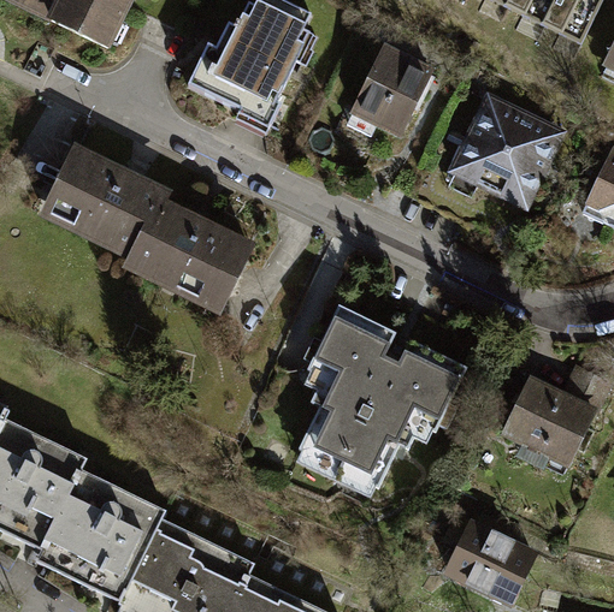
[(31,4),(49,13),(55,0),(11,0),(29,9),(31,4)]
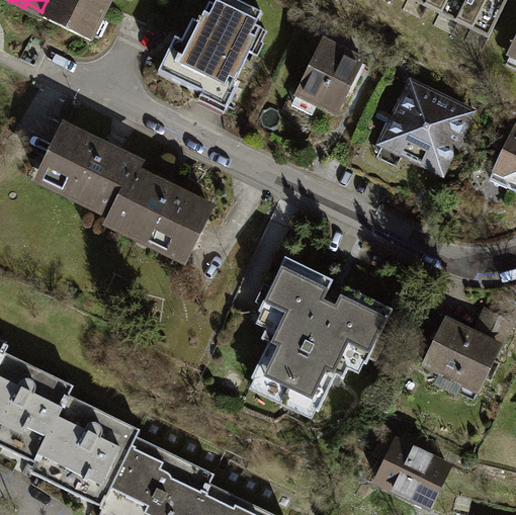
[(47,0),(41,11),(39,14),(88,37),(106,0),(47,0)]
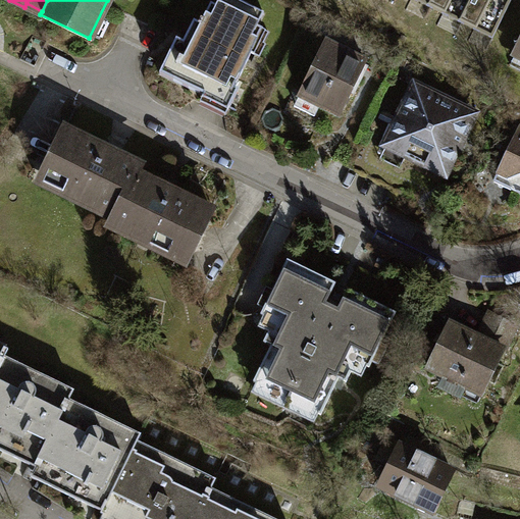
[(227,104),(236,87),(230,84),(259,24),(209,0),(202,15),(198,14),(195,20),(198,21),(188,43),(174,37),(158,70),(227,104)]
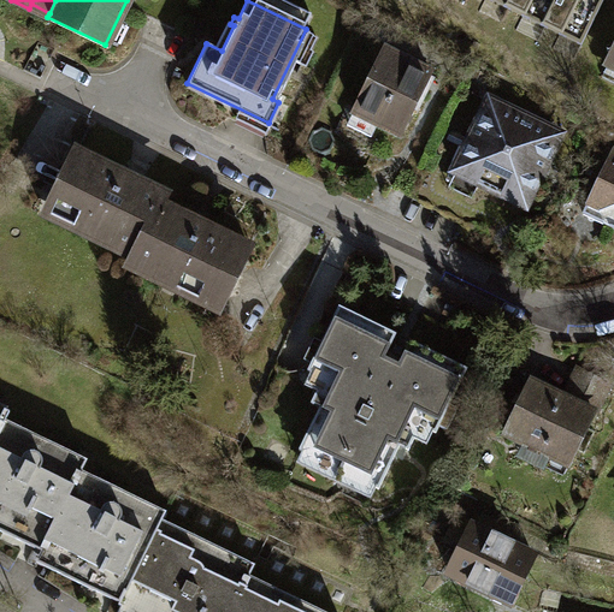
[(494,0),(580,45),(602,0),(494,0)]
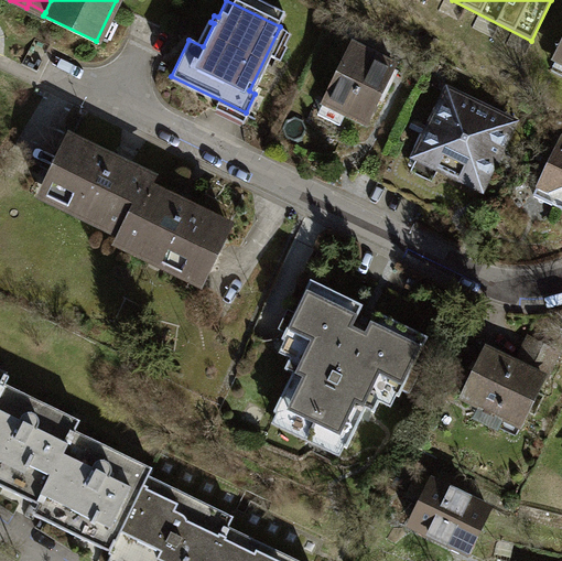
[(561,36),(550,61),(561,66),(561,36)]
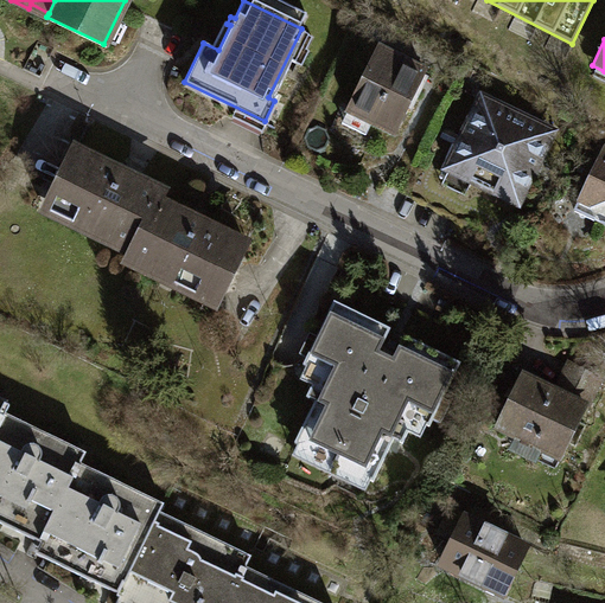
[(427,66),(377,43),(343,113),(393,136),(427,66)]
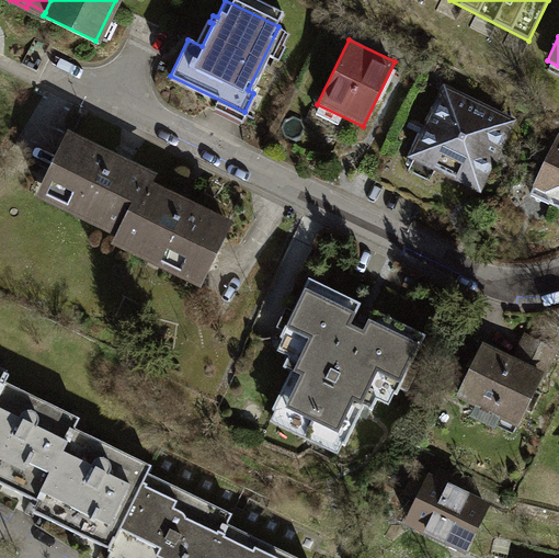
[(515,118),(442,83),(406,157),(480,193),(515,118)]
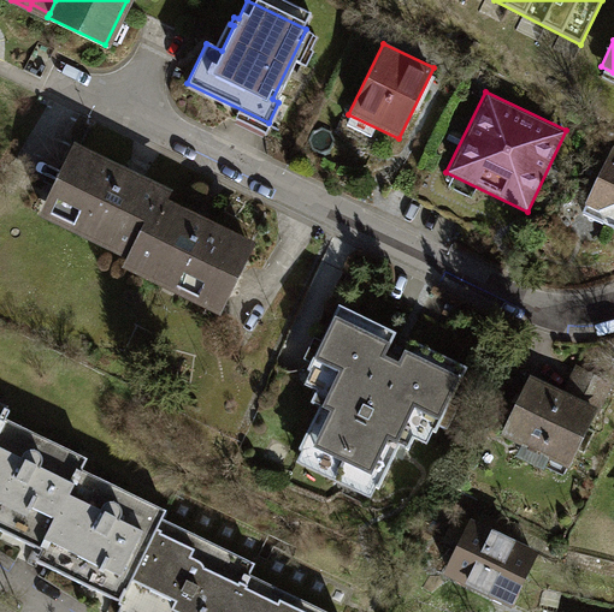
[(74,217),(134,245),(157,200),(160,191),(71,148),(42,209),(70,223),(74,217)]
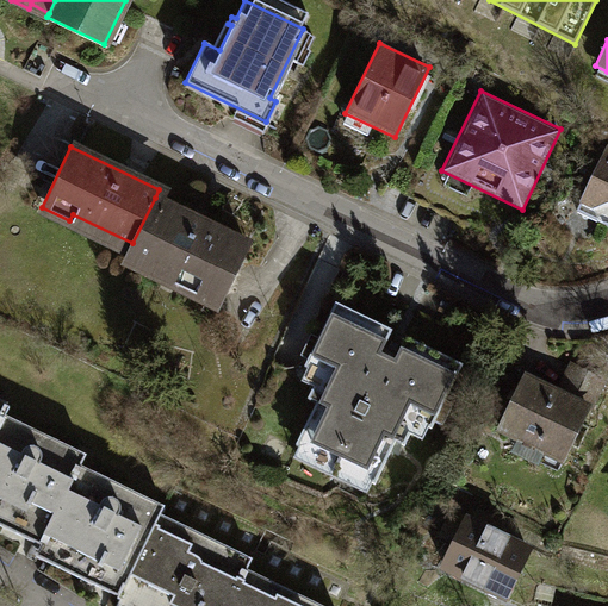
[(607,148),(603,147),(575,208),(607,223),(607,148)]
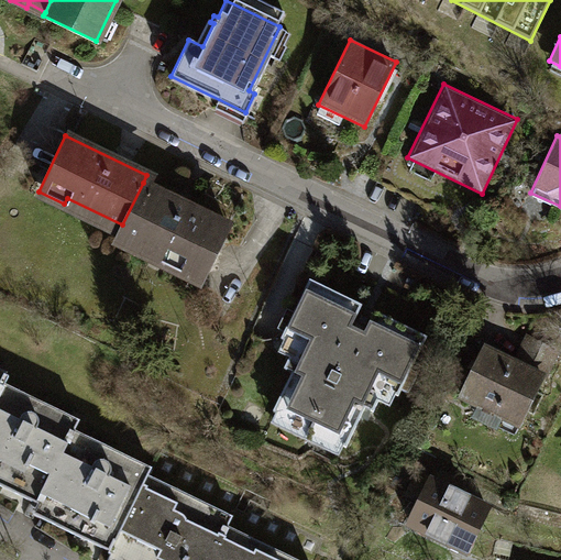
[(226,223),(143,183),(122,224),(118,234),(176,263),(173,268),(198,281),(226,223)]
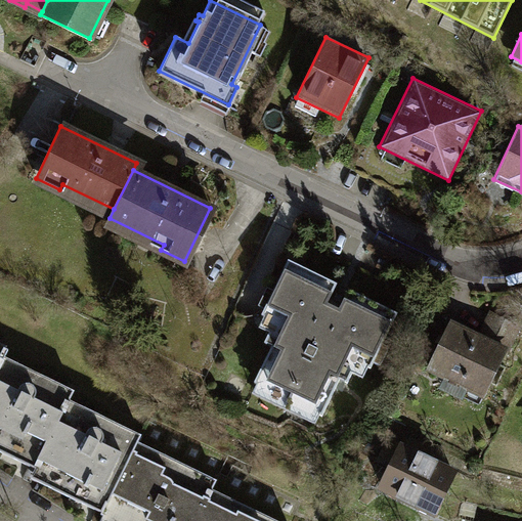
[(262,339),(270,343),(252,381),(255,382),(317,413),(319,414),(337,377),(344,380),(355,358),(370,365),(373,359),(377,362),(386,344),(380,341),(394,311),(345,287),(341,295),(332,291),(336,281),(285,257),(269,288),(265,286),(257,303),(263,306),(260,312),(272,318),(262,339)]
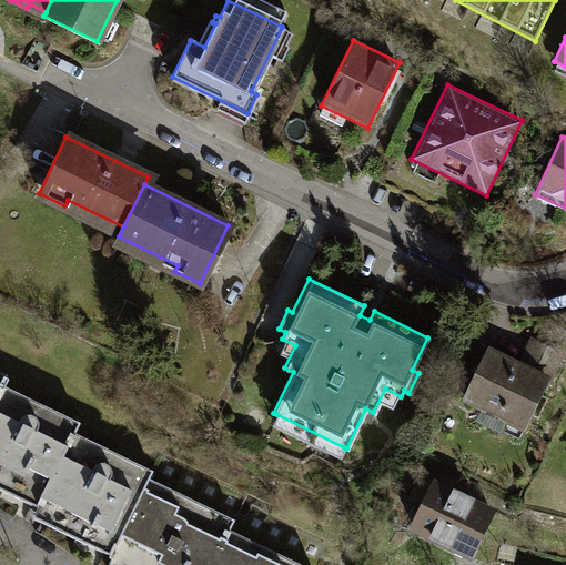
[(529,339),(517,364),(545,377),(557,353),(529,339)]
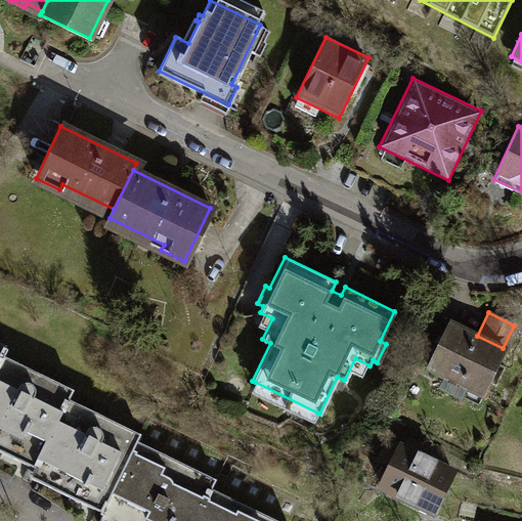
[(484,386),(503,348),(477,336),(448,322),(428,366),(444,375),(440,384),(460,393),(467,378),(484,386)]
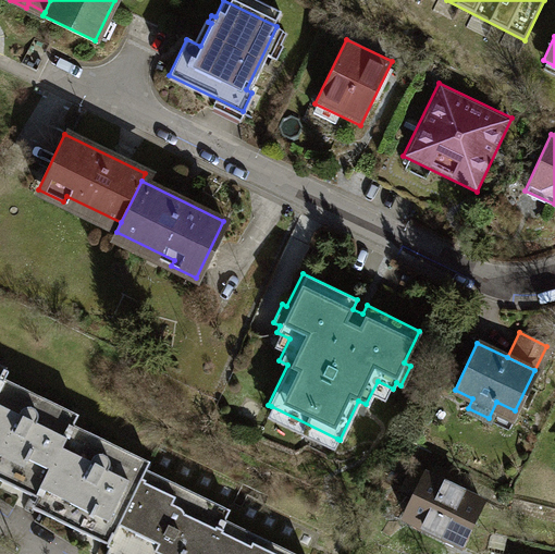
[(0,468),(38,487),(70,421),(75,410),(3,377),(8,367),(2,365),(0,369),(0,468)]
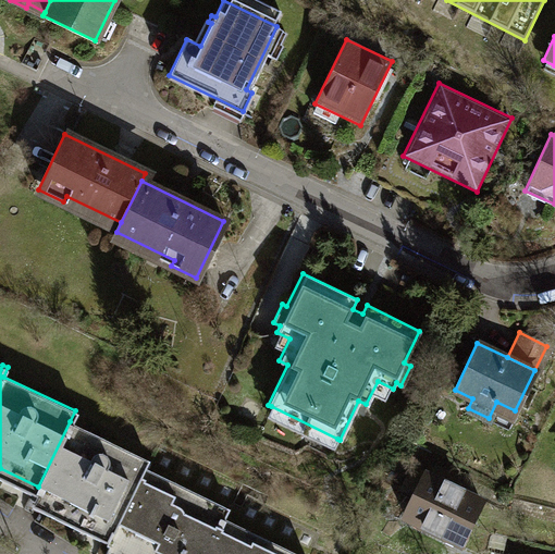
[(337,439),(271,406),(267,415),(333,448),(337,439)]
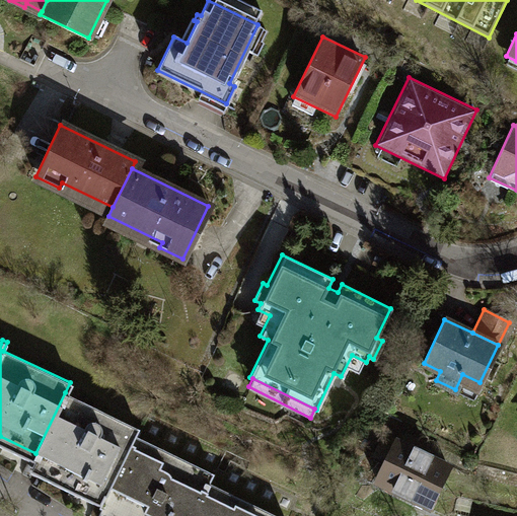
[(102,496),(133,435),(136,427),(65,392),(35,453),(31,461),(102,496)]
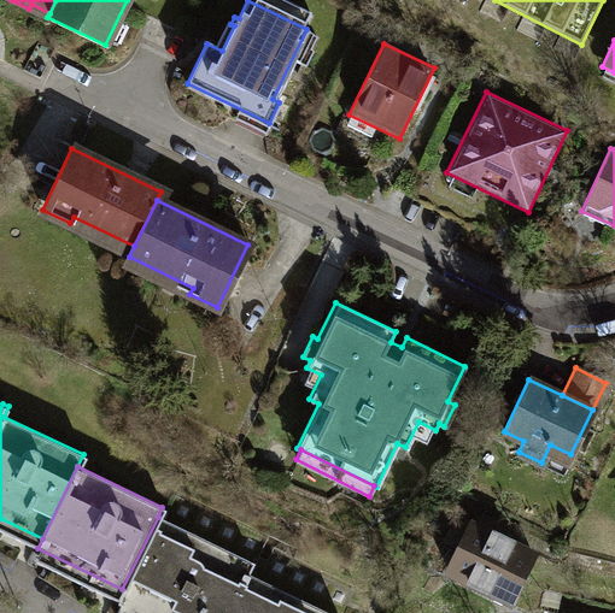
[(444,538),(458,546),(470,523),(455,516),(444,538)]
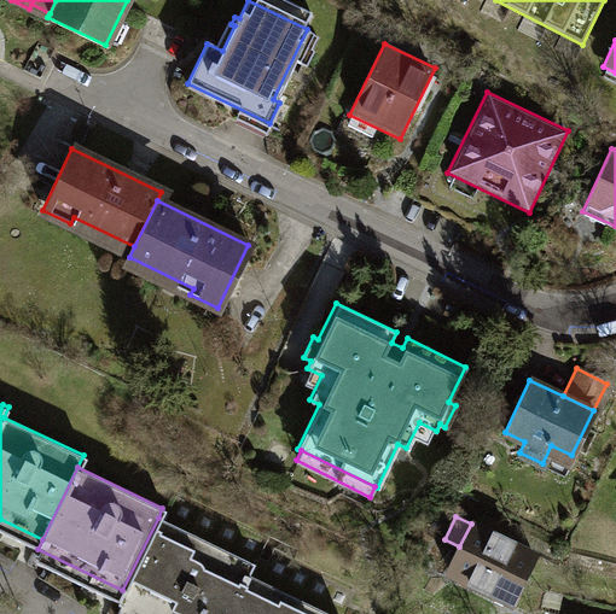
[(226,613),(247,573),(251,562),(158,518),(122,590),(116,604),(137,613),(226,613)]
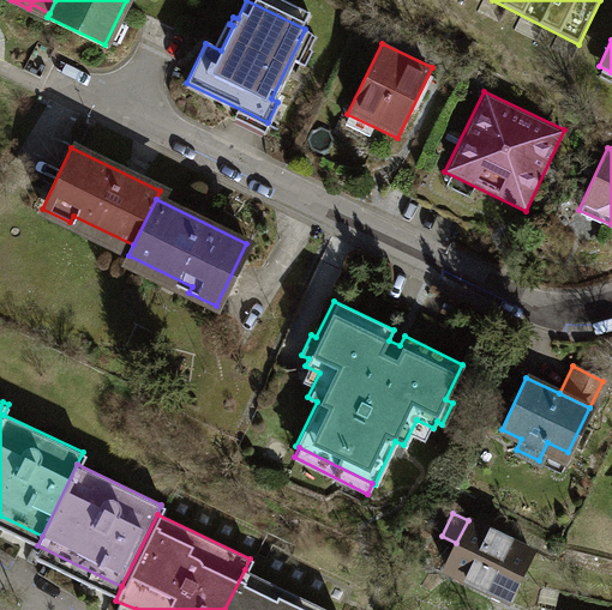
[(528,550),(468,520),(456,543),(444,567),(505,598),(528,550)]
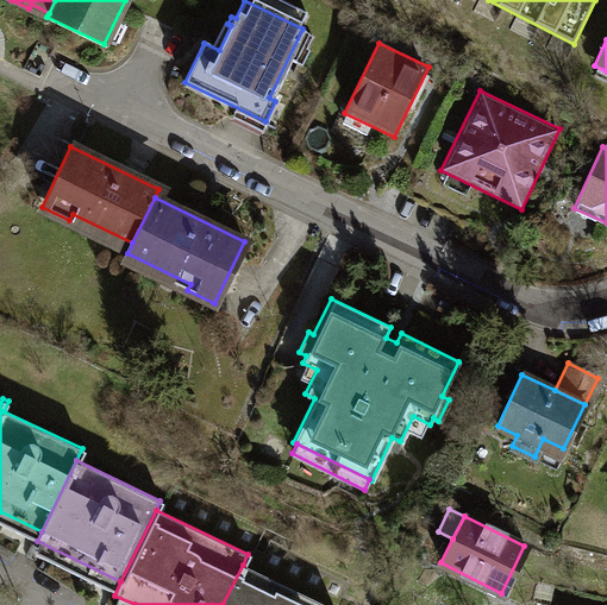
[(325,604),(243,565),(223,604),(325,604)]
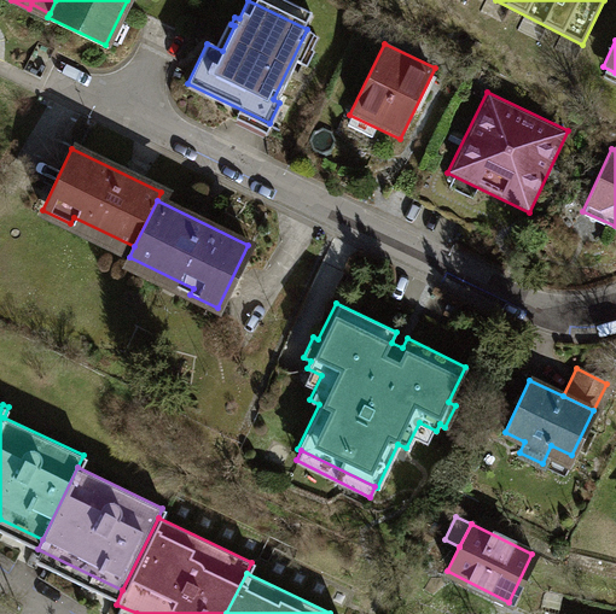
All buildings are outlined.
